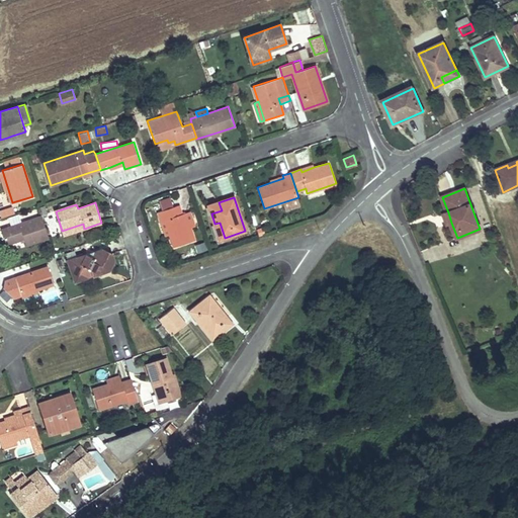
[(209,205),(211,213),(222,210),(219,202),(209,205)]
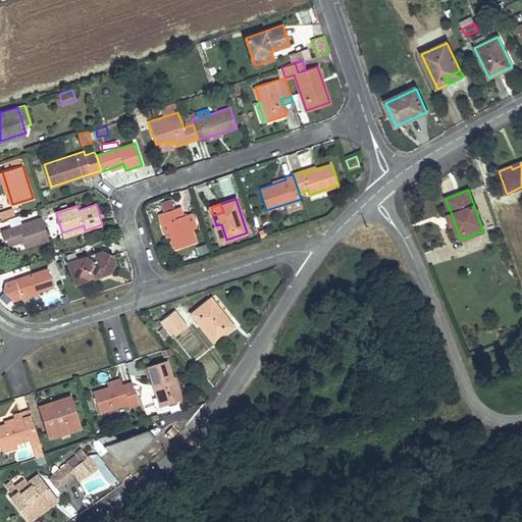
[(197,242),(193,228),(188,213),(185,215),(181,206),(159,212),(162,222),(167,221),(171,236),(175,248),(197,242)]
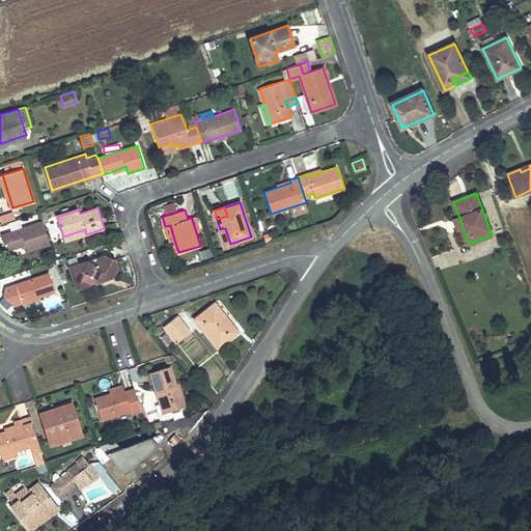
[(0,218),(1,222),(16,218),(12,211),(0,214),(0,218)]
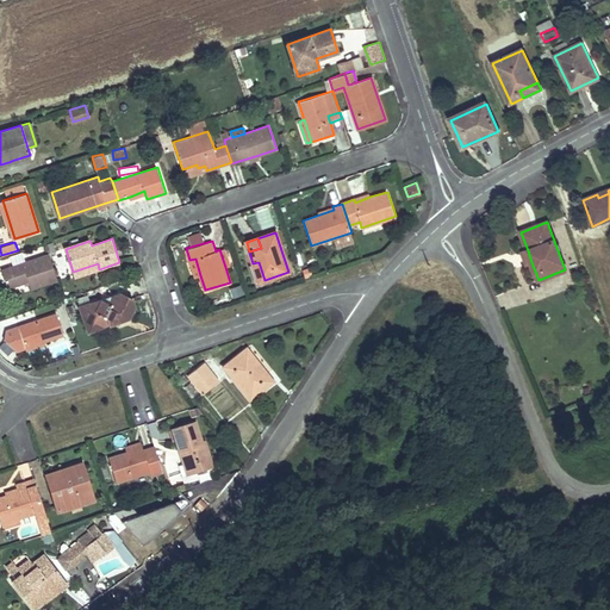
[(225,248),(219,249),(225,267),(230,265),(225,248)]
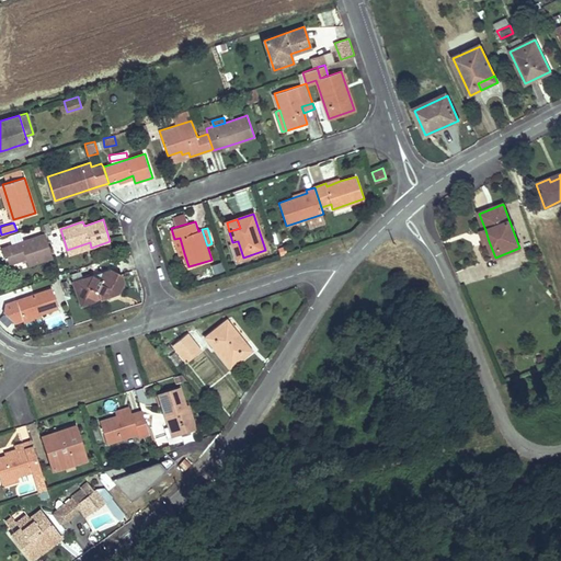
[(29,265),(53,258),(45,233),(1,248),(7,265),(26,259),(29,265)]
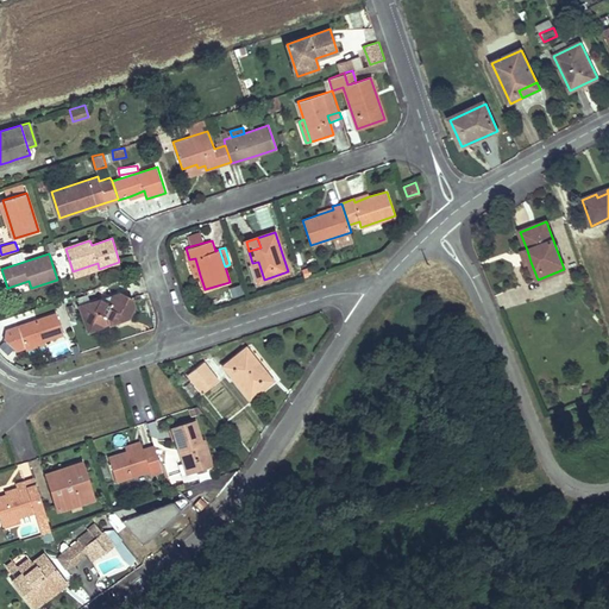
[(195,258),(189,259),(195,276),(200,275),(195,258)]
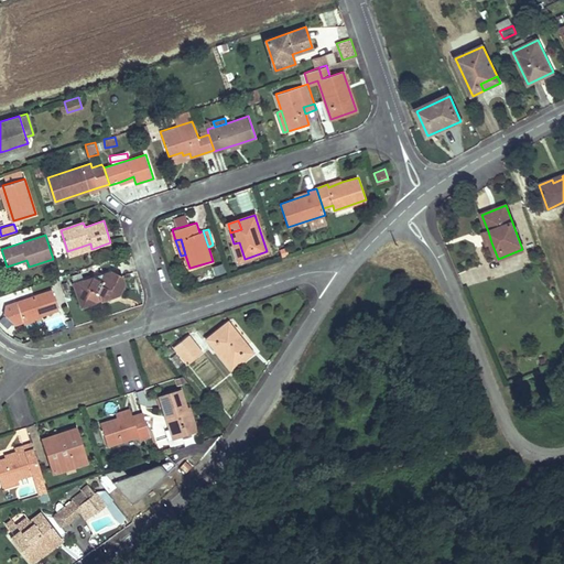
[(239,242),(234,243),(239,260),(245,259),(239,242)]
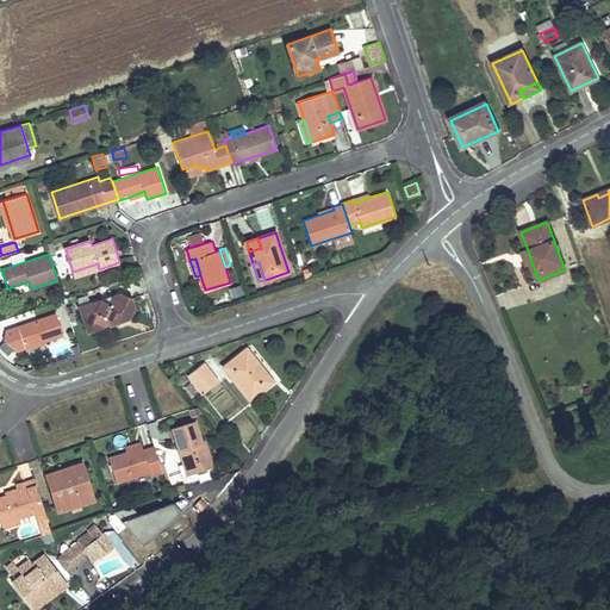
[(98,263),(73,272),(75,277),(99,269),(98,263)]
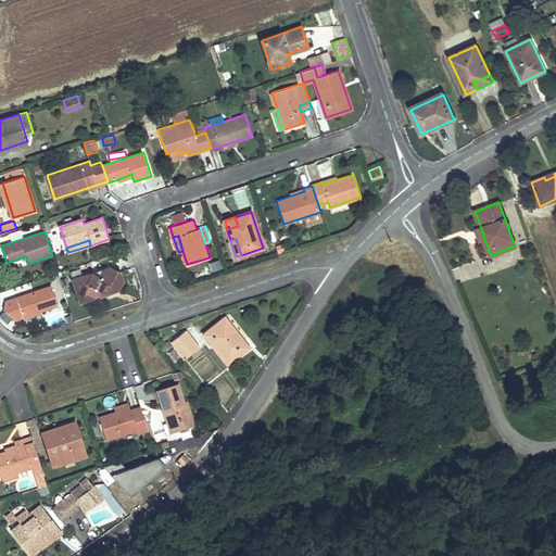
[(211,260),(211,269),(220,268),(219,260),(211,260)]
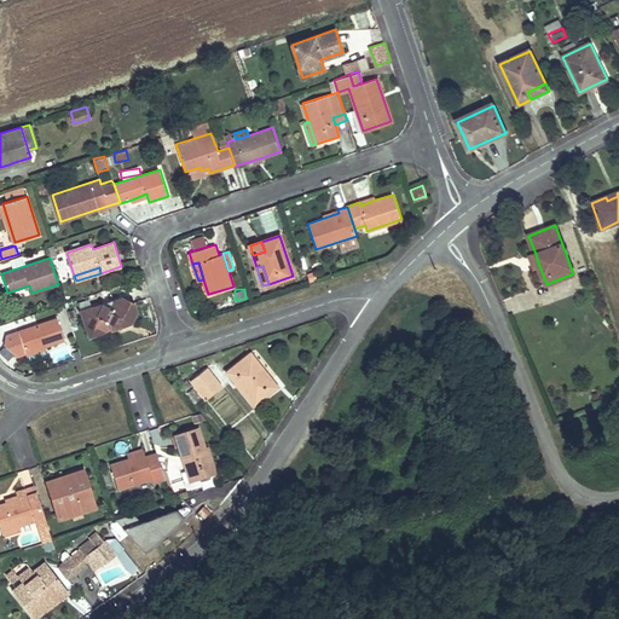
[(81,311),(85,323),(93,324),(97,334),(117,327),(121,318),(131,323),(138,311),(133,308),(134,304),(122,296),(81,311)]
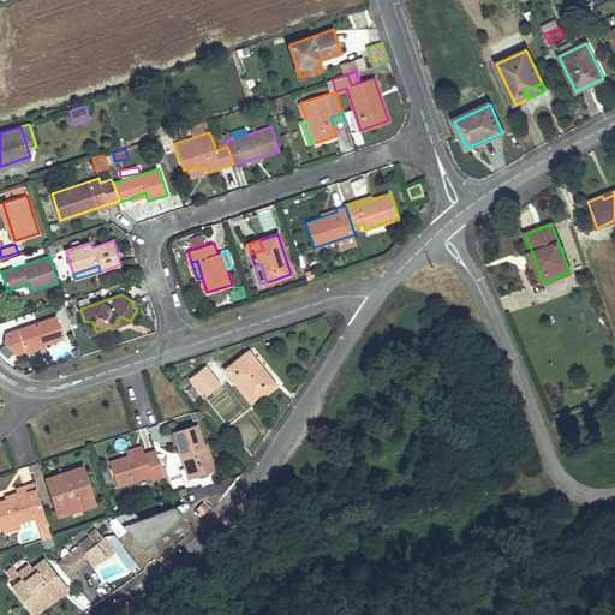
[(19,329),(25,350),(46,342),(64,336),(58,316),(19,329)]
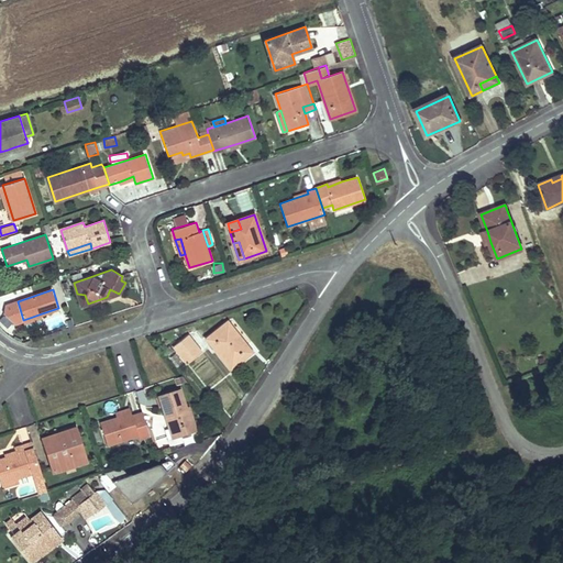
[(81,306),(88,304),(85,295),(77,294),(81,306)]
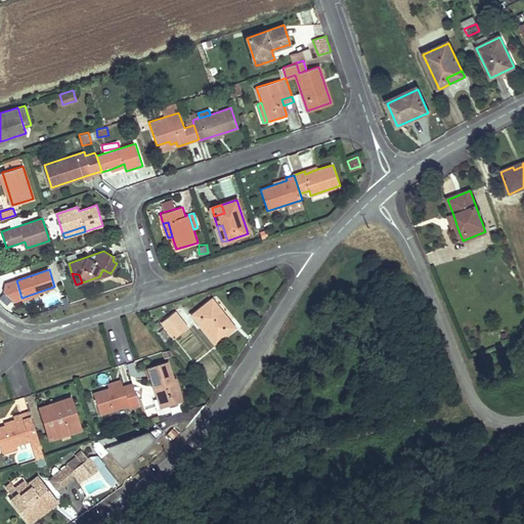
[(39,292),(22,298),(23,300),(40,295),(39,292)]
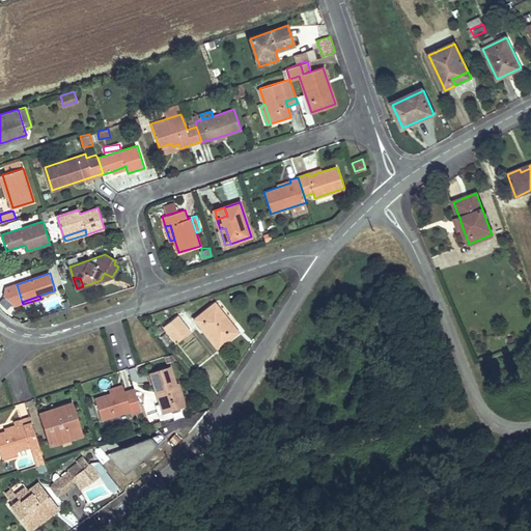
[(238,331),(215,303),(195,319),(218,347),(238,331)]
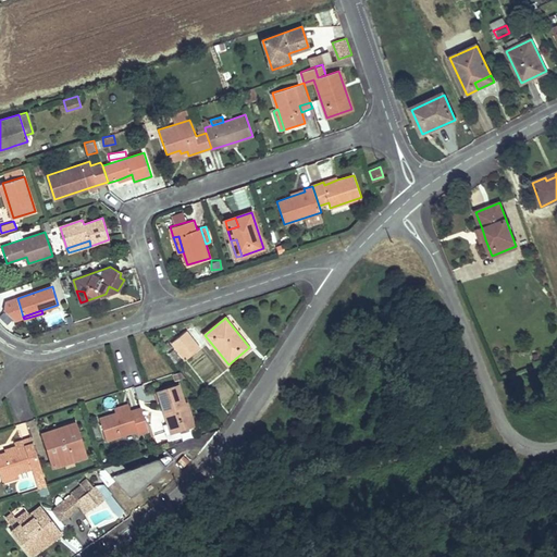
[(185,359),(200,348),(186,331),(172,343),(185,359)]
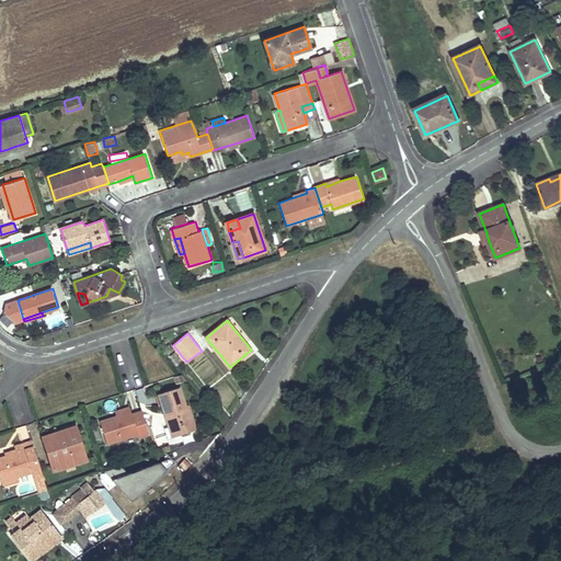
[(159,393),(169,423),(172,422),(175,434),(195,427),(189,405),(186,405),(180,387),(159,393)]
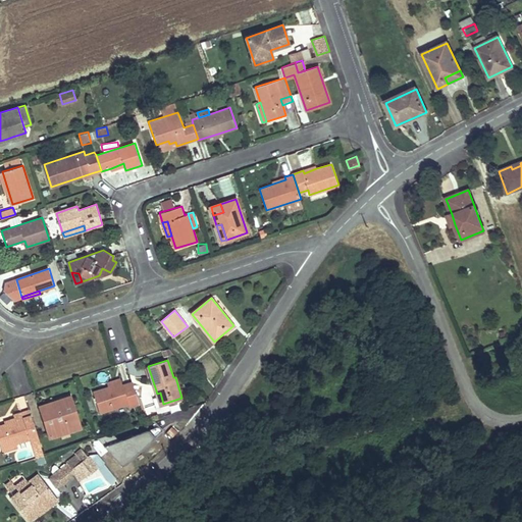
[(107,382),(109,386),(121,382),(120,378),(107,382)]
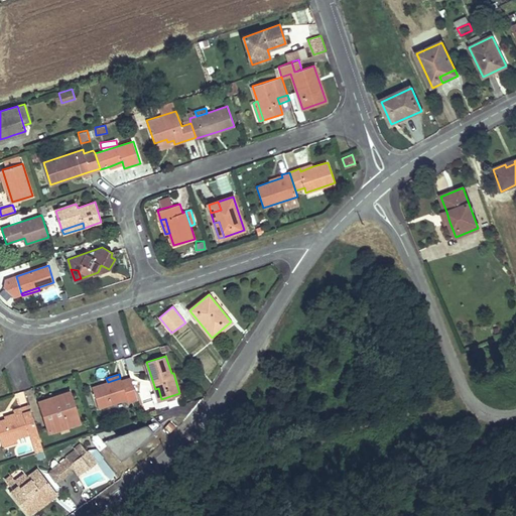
[(120,378),(108,382),(93,387),(99,408),(127,399),(128,402),(138,399),(131,378),(121,381),(120,378)]
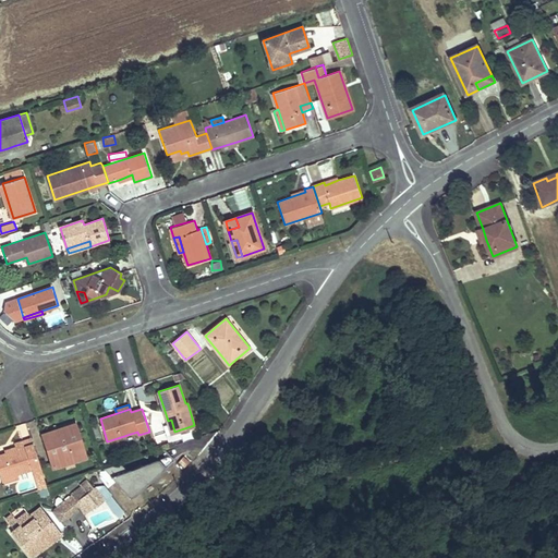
[(75,423),(56,429),(58,435),(45,439),(52,463),(85,452),(75,423)]
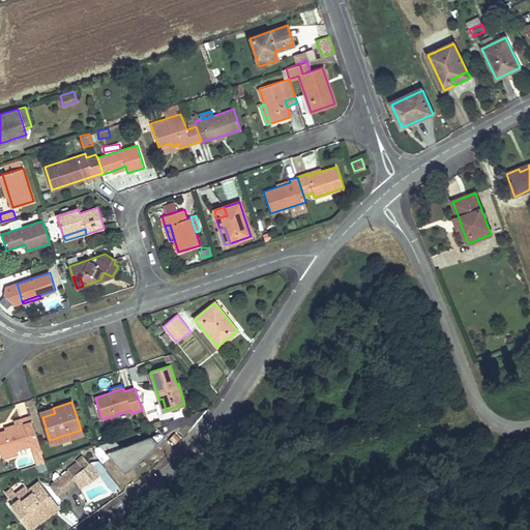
[(55,413),(53,408),(40,412),(42,417),(55,413)]
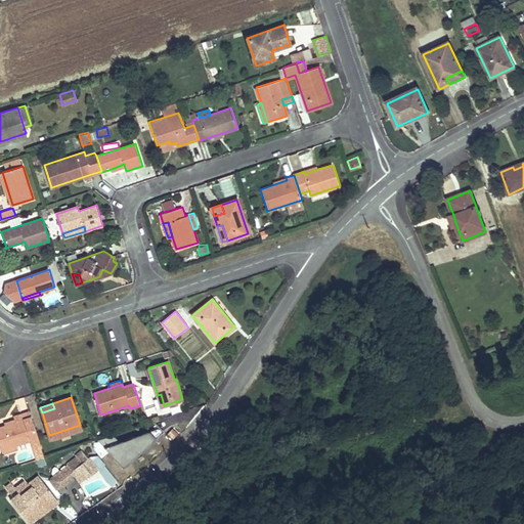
[(0,445),(2,450),(16,445),(27,442),(31,441),(35,455),(31,456),(32,461),(45,456),(32,417),(24,419),(23,413),(14,417),(15,420),(16,423),(5,426),(0,427),(0,445)]
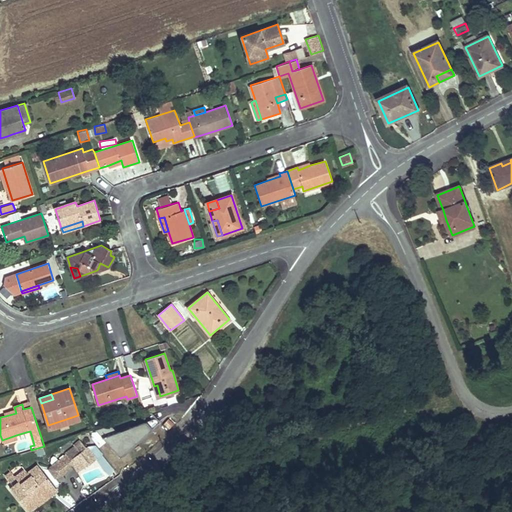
[(78,415),(48,425),(49,429),(79,419),(78,415)]
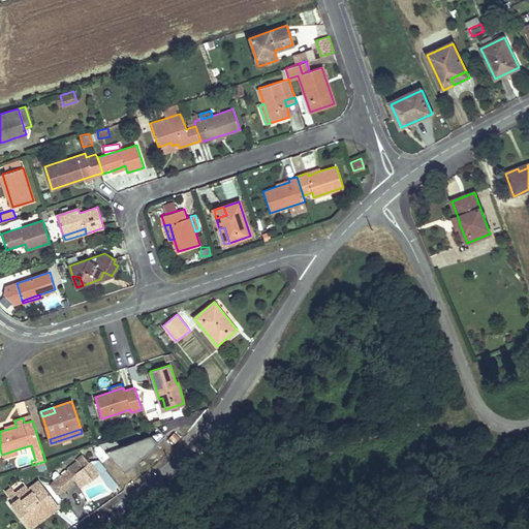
[(31,445),(27,446),(31,461),(35,460),(31,445)]
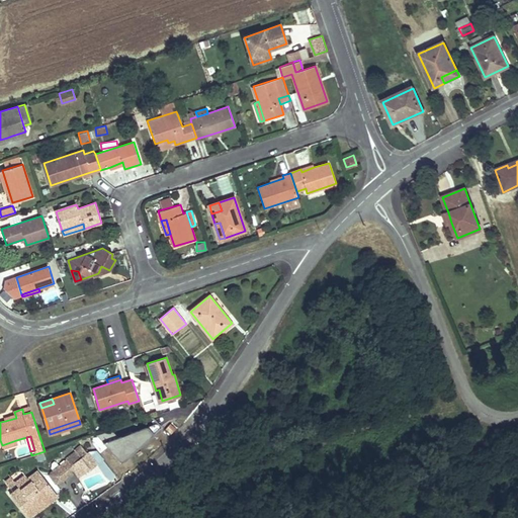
[(68,458),(73,465),(82,457),(77,451),(68,458)]
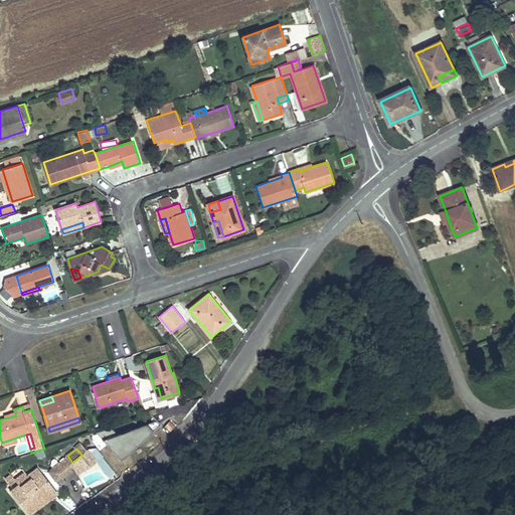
[(88,450),(81,455),(72,463),(71,463),(74,467),(79,473),(90,466),(97,461),(100,458),(94,450),(89,451),(88,450)]
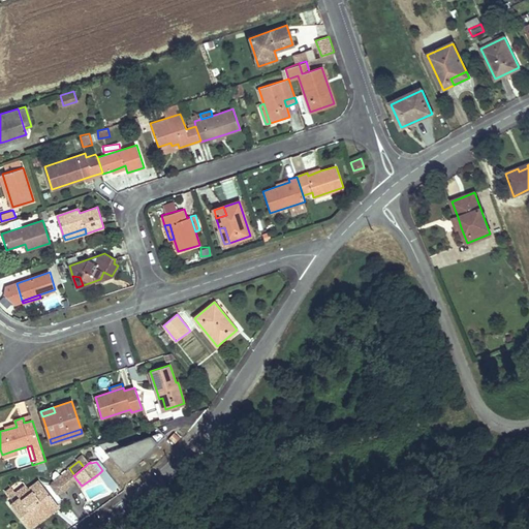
[(52,481),(51,485),(58,493),(66,491),(76,479),(73,475),(74,475),(69,468),(52,481)]
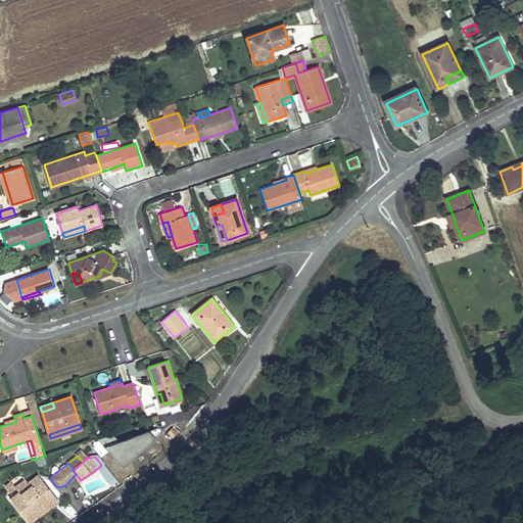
[(101,465),(98,468),(110,484),(113,484),(114,481),(101,465)]
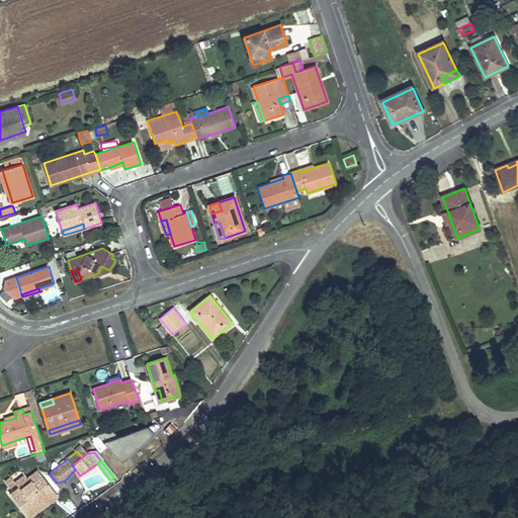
[(31,481),(40,473),(38,470),(29,478),(31,481)]
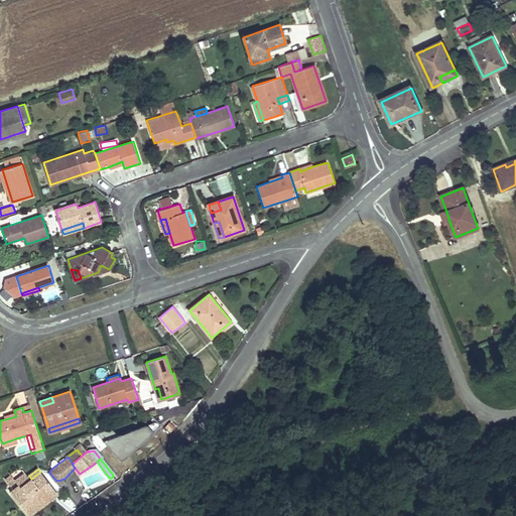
[(29,515),(38,508),(36,505),(54,490),(40,472),(31,479),(22,487),(20,485),(11,493),(29,515)]
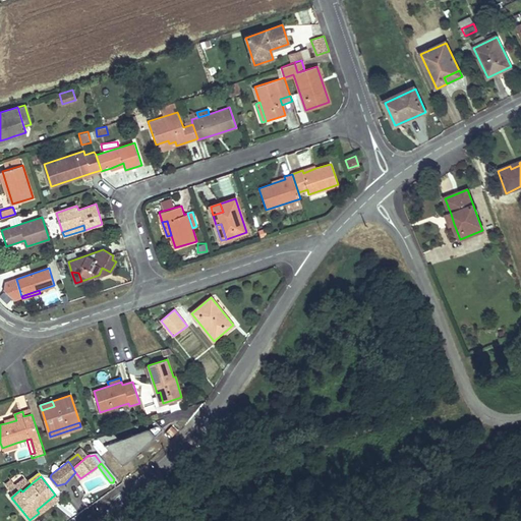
[(58,498),(55,495),(37,510),(39,513),(58,498)]
